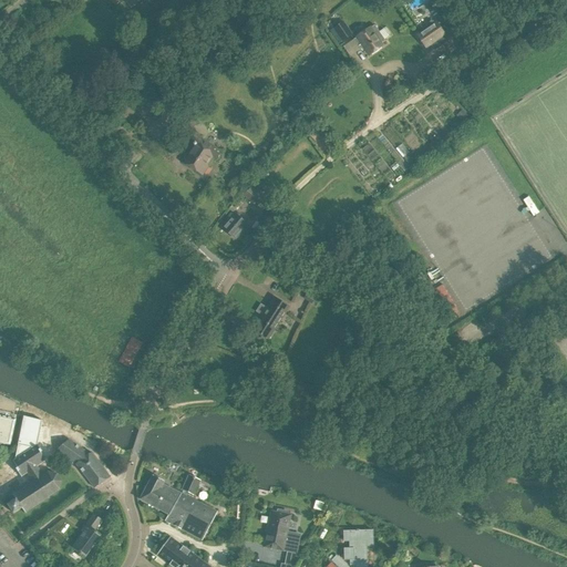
[(431,44),(435,50),(449,41),(435,22),(434,23),(433,21),(431,21),(428,24),(428,26),(429,28),(418,34),(426,48),(431,44)]
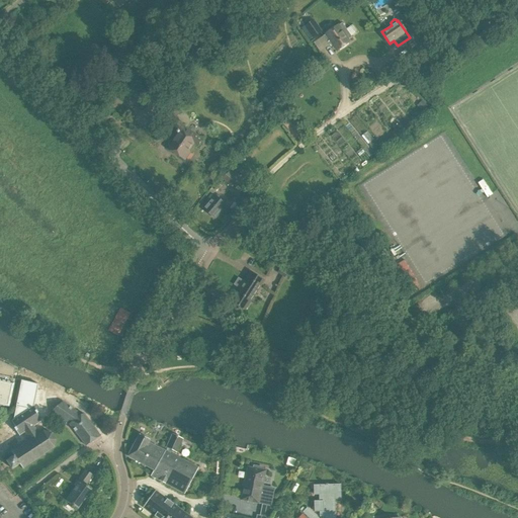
[(321,32),(313,20),(305,26),(313,37),(321,32)]
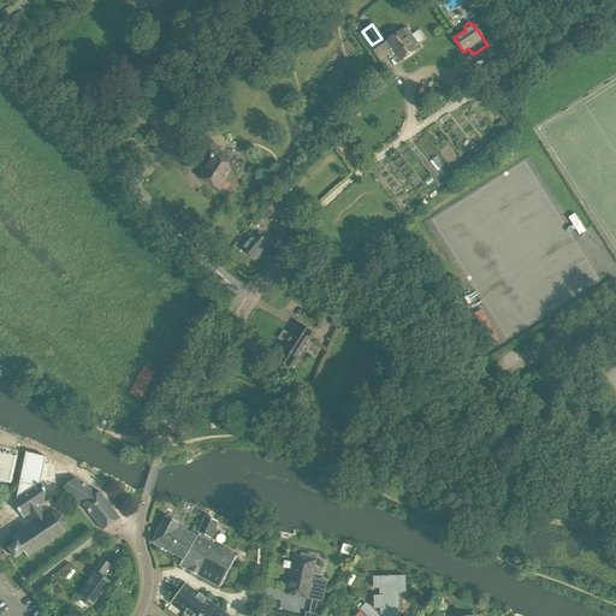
[(392,54),(392,53),(396,51),(402,59),(415,49),(414,47),(419,45),(407,27),(385,42),(384,43),(392,54)]
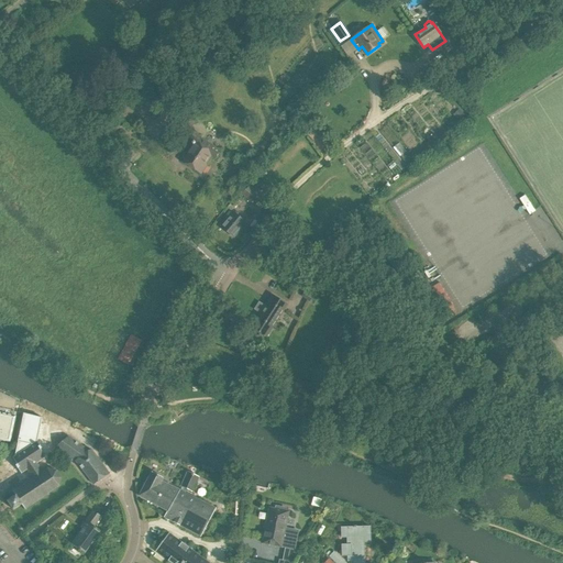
[(460,109),(453,114),(459,121),(465,114),(460,109)]
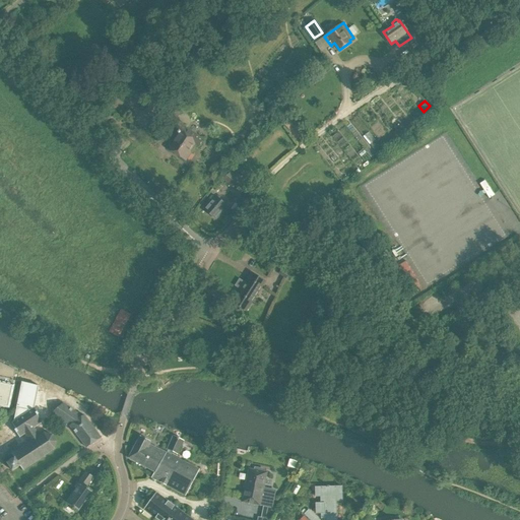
[(204,138),(185,126),(178,116),(182,113),(177,106),(165,115),(177,131),(174,134),(177,136),(169,148),(184,158),(194,144),(198,147),(204,138)]
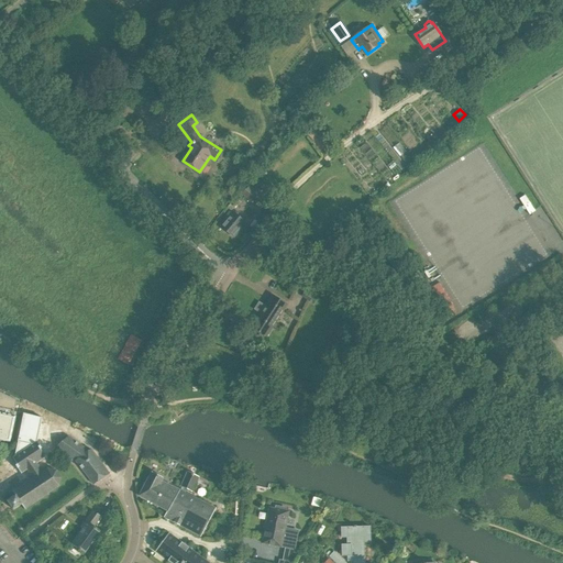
[(242,194),(253,202),(260,195),(250,186),(242,194)]
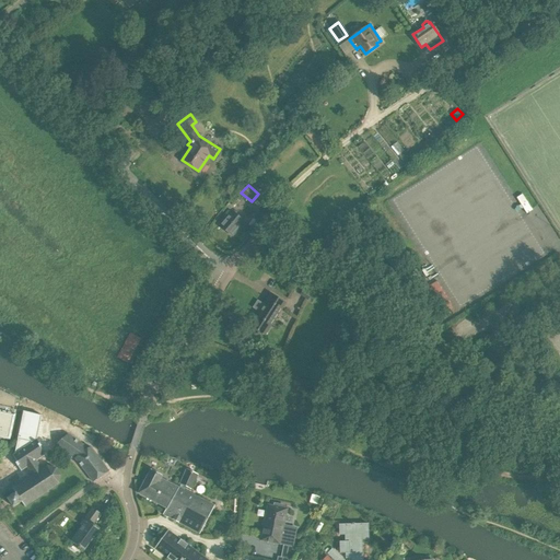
[(219,224),(232,236),(245,222),(231,210),(231,211),(229,210),(221,218),(223,220),(219,224)]
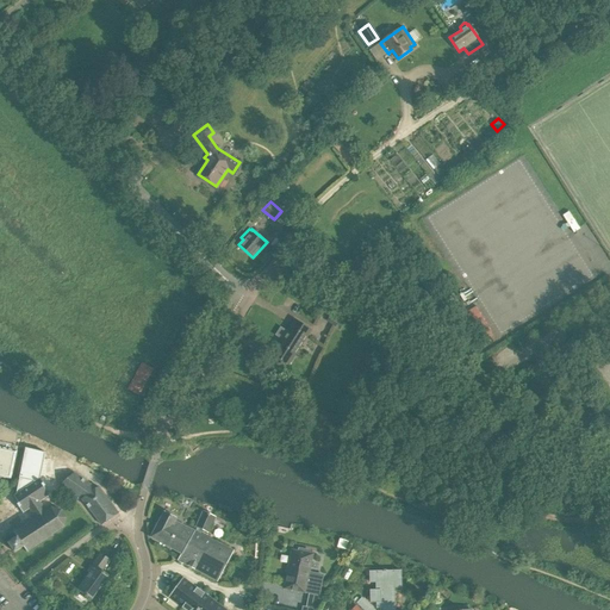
[(477,340),(491,331),(477,305),(462,313),(477,340)]
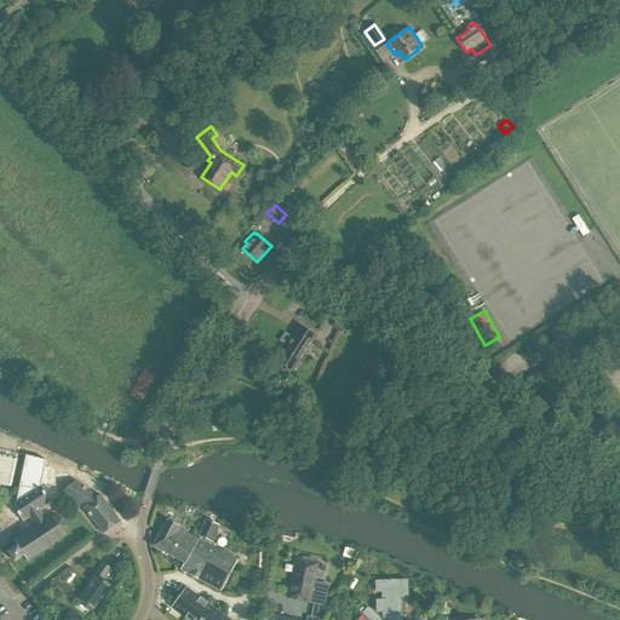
[(349,328),(337,320),(332,327),(345,336),(349,328)]
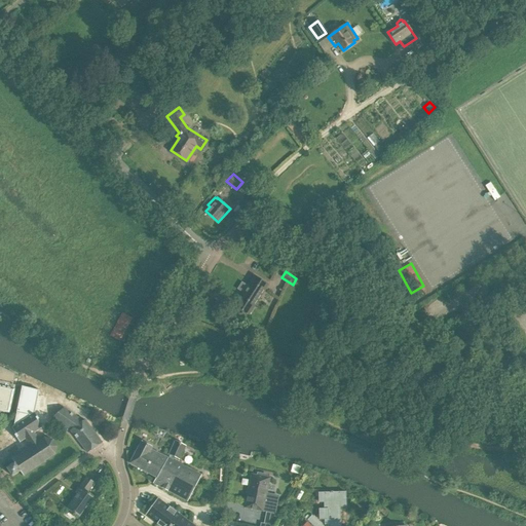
[(250,315),(269,285),(254,275),(234,306),(250,315)]
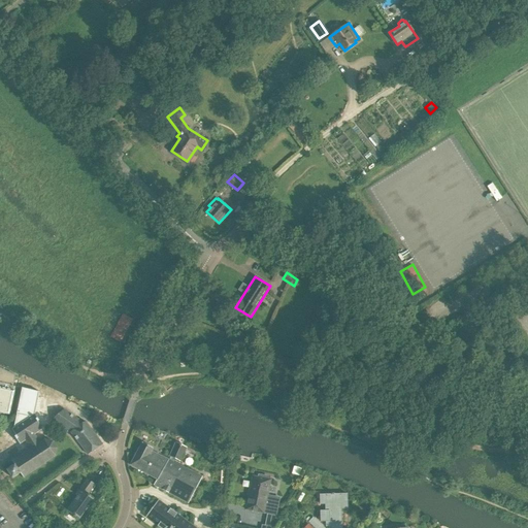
[(110,336),(120,341),(129,323),(120,318),(110,336)]
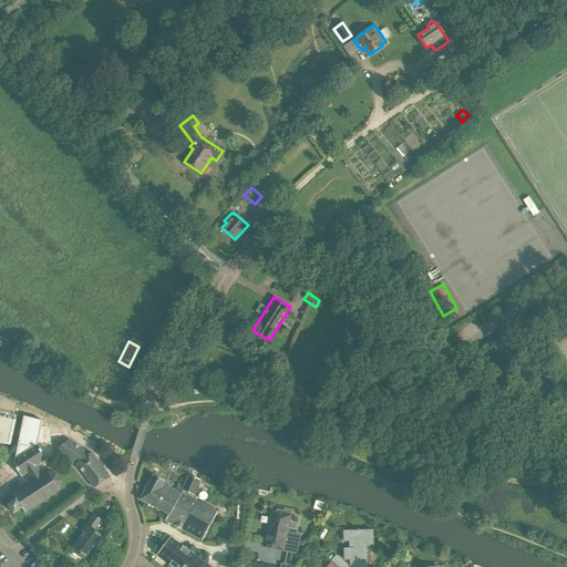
[(0,443),(10,445),(16,420),(13,419),(17,403),(0,395),(0,443)]
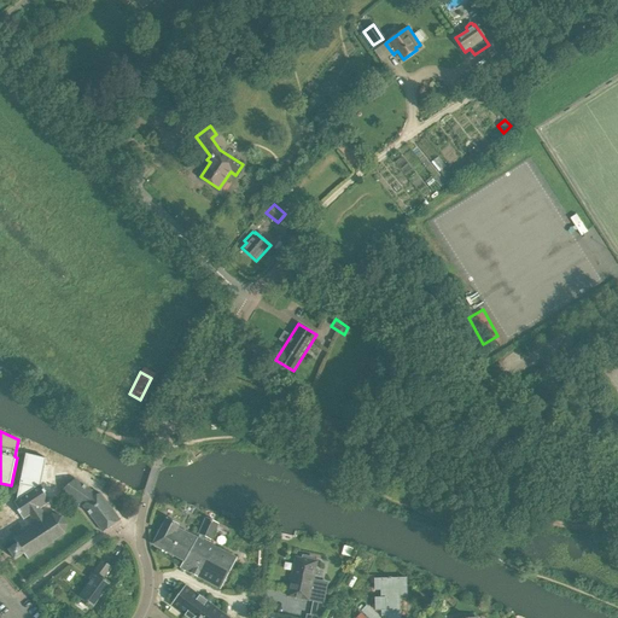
[(27,453),(19,482),(35,487),(42,456),(27,453)]
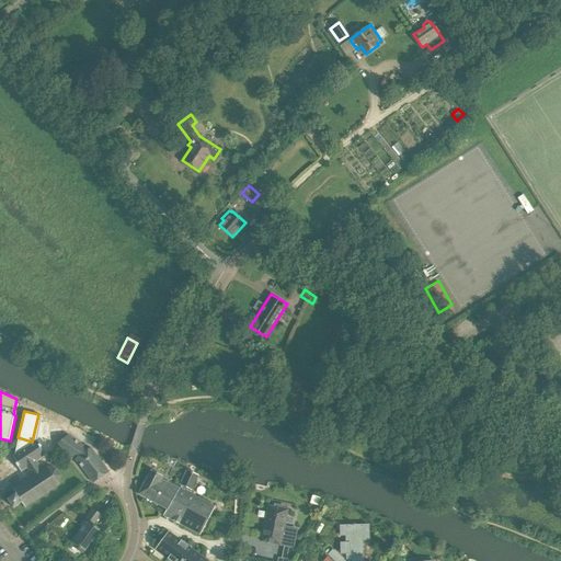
[(68,435),(56,446),(75,459),(94,483),(109,471),(90,447),(88,449),(68,435)]
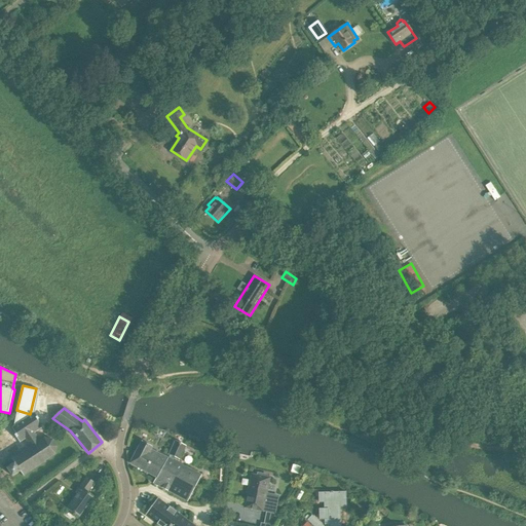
[(21,433),(23,436),(30,447),(11,459),(13,463),(6,467),(12,477),(20,472),(23,477),(55,455),(57,447),(52,440),(44,438),(39,441),(31,427),(21,433)]
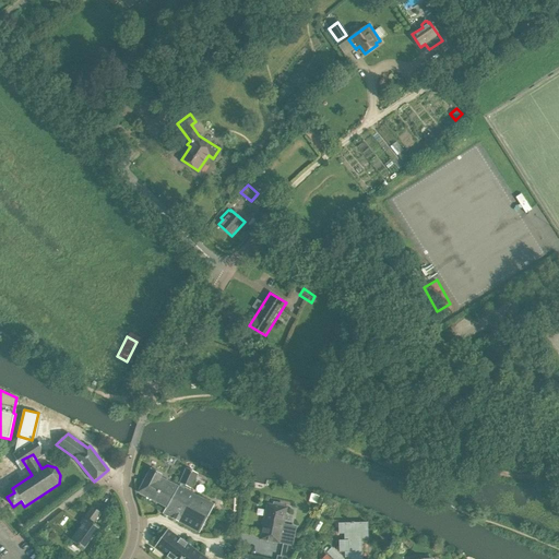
[(179,486),(161,477),(162,474),(151,468),(138,492),(166,507),(163,513),(199,533),(214,504),(182,488),(185,485),(190,488),(197,474),(186,468),(179,483),(181,484),(179,486)]
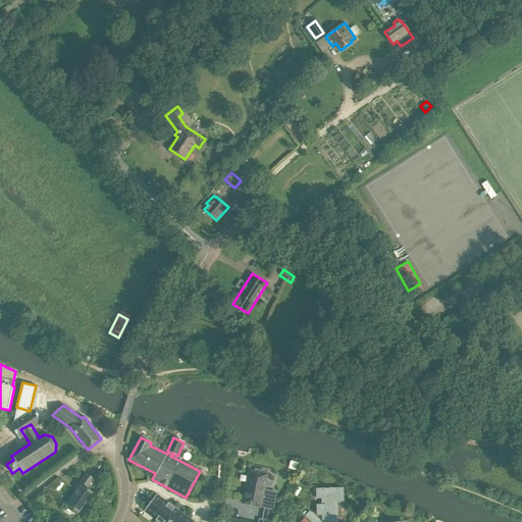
[(243,504),(264,508),(271,510),(273,502),(269,501),(270,491),(264,489),(267,474),(265,474),(265,471),(256,469),(255,472),(250,471),(243,504)]
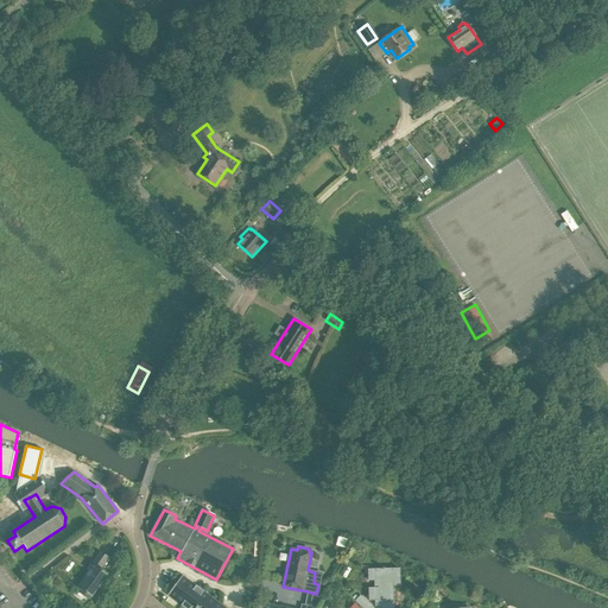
[(77,587),(92,596),(108,574),(101,569),(108,557),(101,551),(87,570),(89,571),(77,587)]
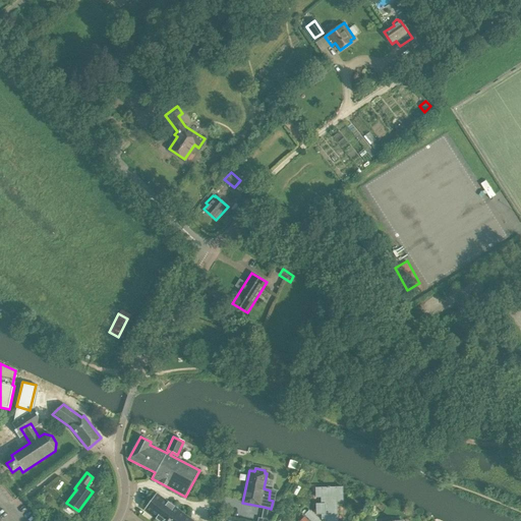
[(316,505),(316,514),(322,514),(322,519),(328,519),(328,520),(335,520),(338,520),(337,502),(343,501),(342,486),(315,488),(315,498),(321,498),(322,504),(316,505)]
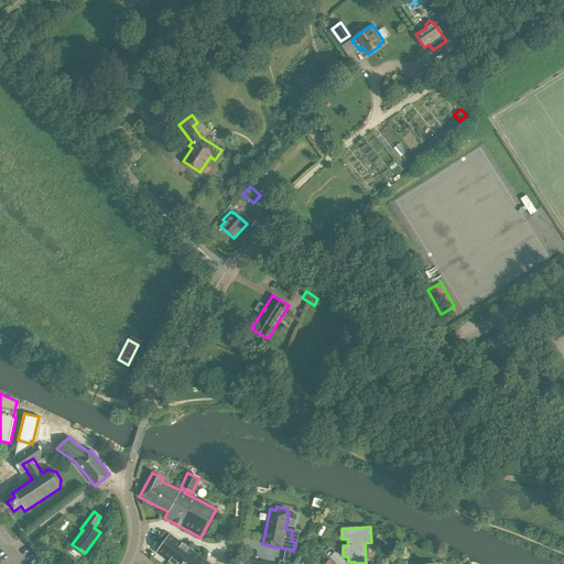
[(209,563),(175,539),(172,543),(165,538),(155,552),(171,563),(209,563)]
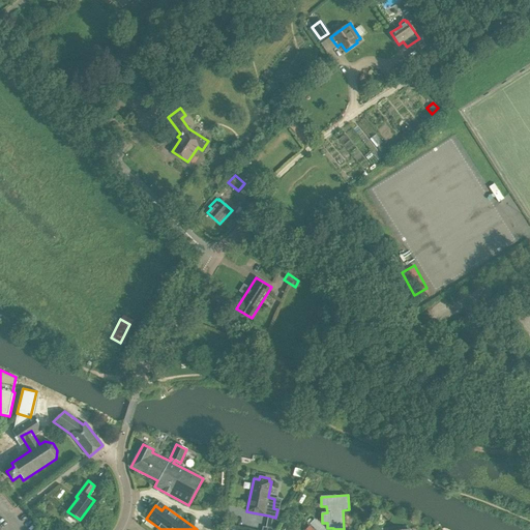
[(270,528),(274,529),(281,519),(275,518),(268,516),(266,527),(270,528)]
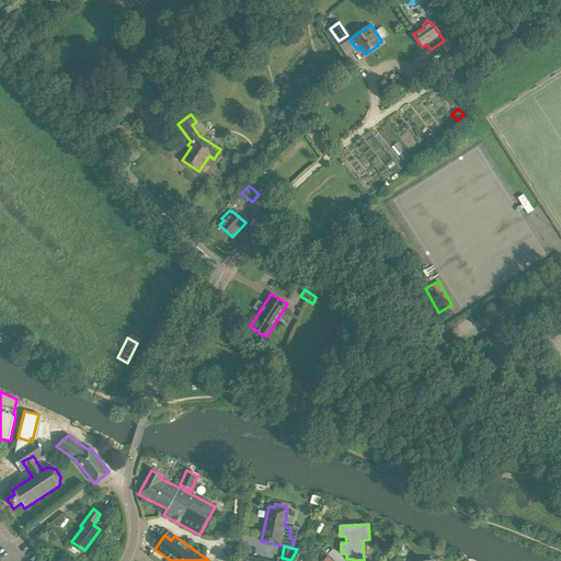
[(328,549),(325,551),(335,560),(344,560),(333,550),(331,552),(328,549)]
